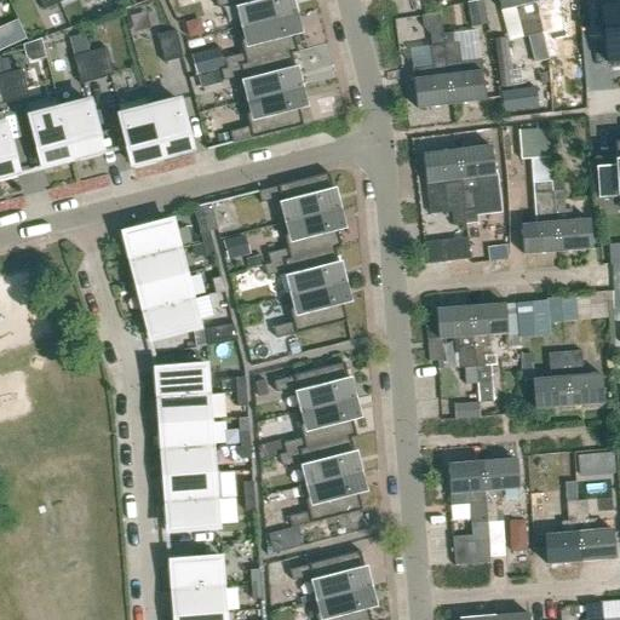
[(38,0),(44,11),(59,4),(57,0),(38,0)]
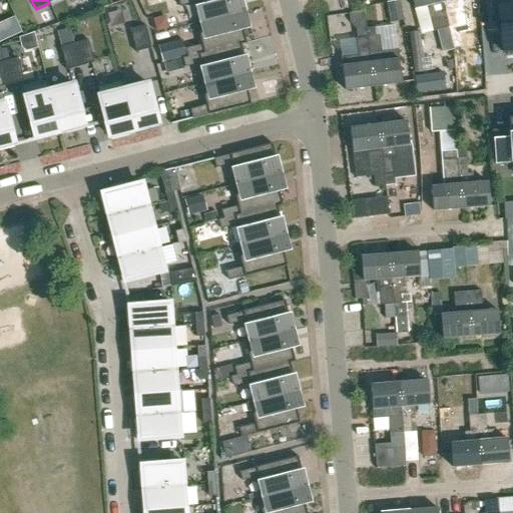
[(238,14),(238,15),(243,13),(239,0),(177,0),(179,7),(195,3),(200,22),(201,23),(238,14)]
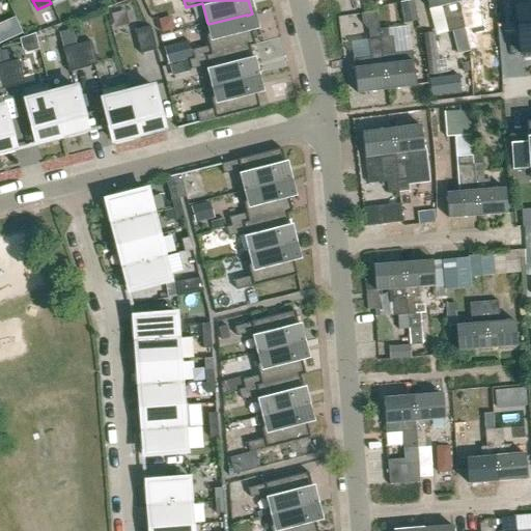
[(448,30),(464,26),(456,0),(425,0),(428,7),(441,4),(448,30)]
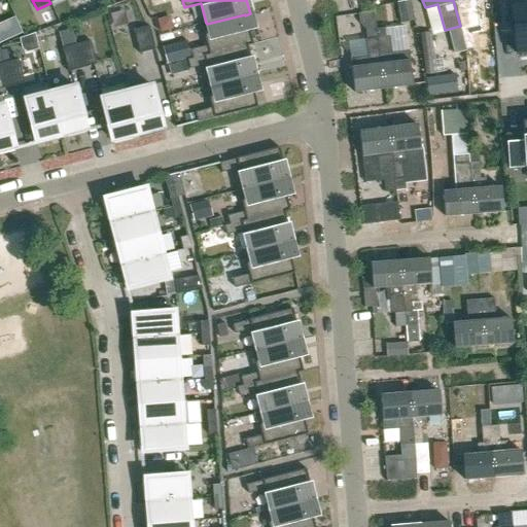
[(453,0),(460,26),(468,23),(464,7),(469,6),(467,0),(453,0)]
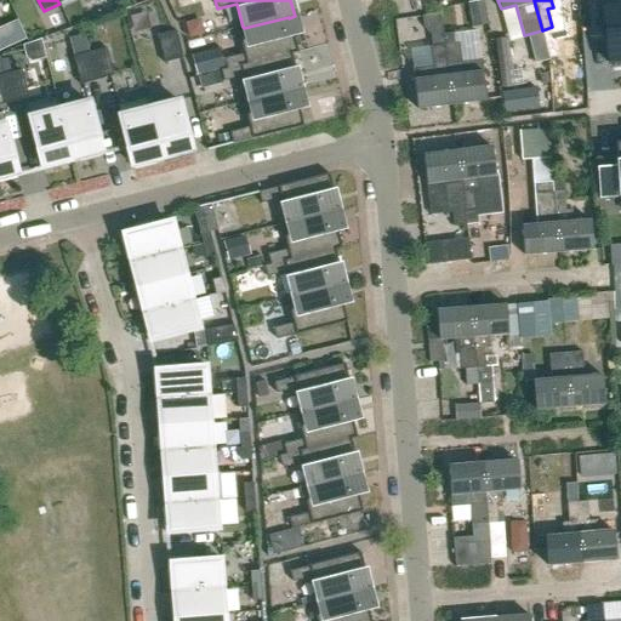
[(611,0),(608,0),(588,3),(591,36),(605,35),(608,63),(613,63),(613,68),(620,67),(620,9),(614,10),(611,0)]
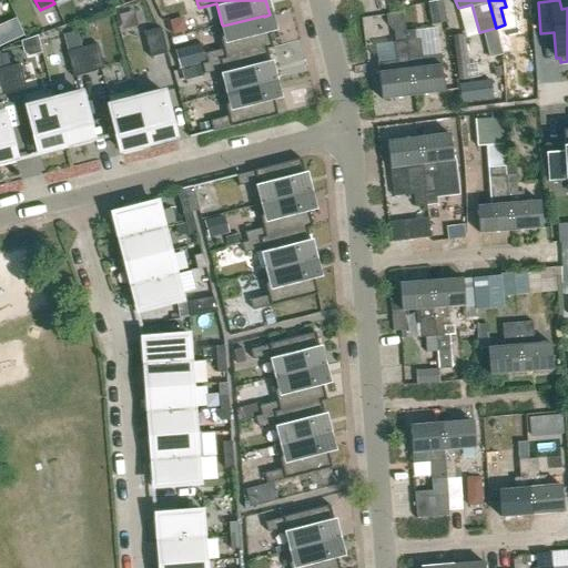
[(432,26),(446,23),(443,1),(427,3),(432,26)]
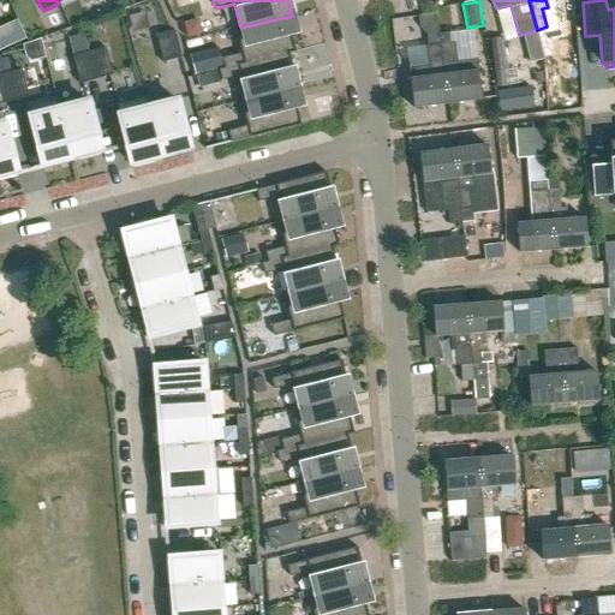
[(436,34),(434,15),(416,17),(417,28),(423,35),(436,34)]
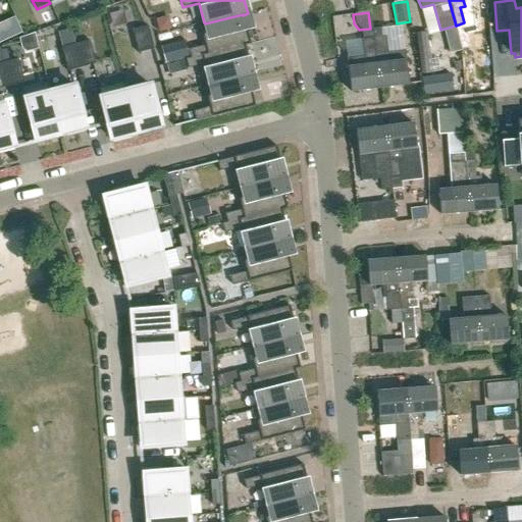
[(250,45),(243,15),(243,14),(205,23),(204,22),(199,24),(205,46),(189,50),(191,58),(191,59),(245,45),(245,46),(250,45)]
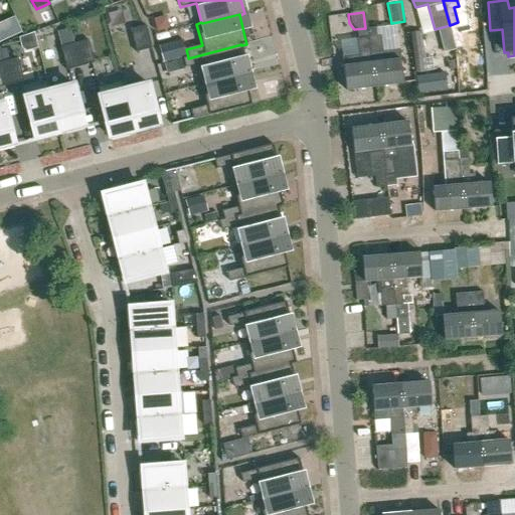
[(136,53),(152,49),(146,26),(130,30),(136,53)]
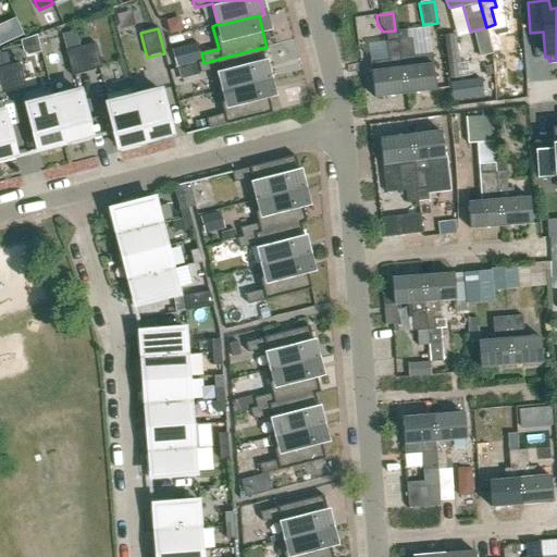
[(395,31),(396,39),(404,94),(434,89),(430,52),(411,54),(409,37),(405,38),(404,29),(395,31)]
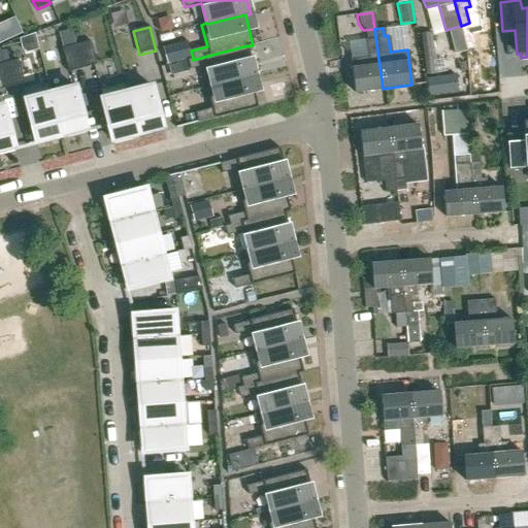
[(425,76),(436,75),(431,34),(420,35),(425,76)]
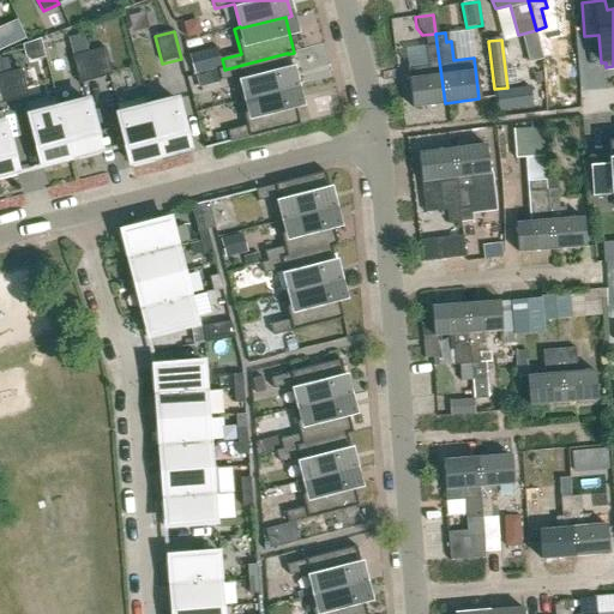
[(437,43),(422,46),(425,65),(405,67),(411,108),(445,103),(437,43)]
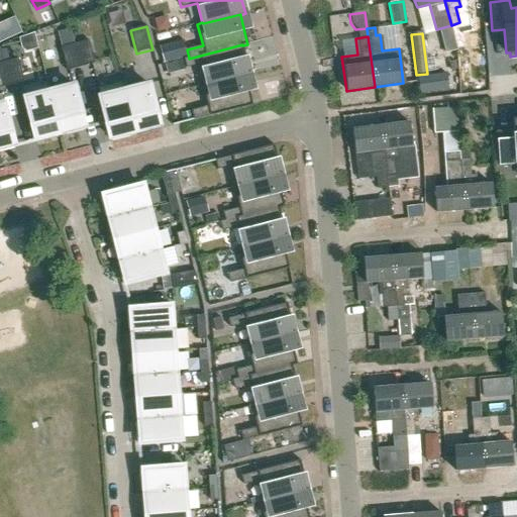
[(75,44),(81,68),(94,65),(88,40),(75,44)]
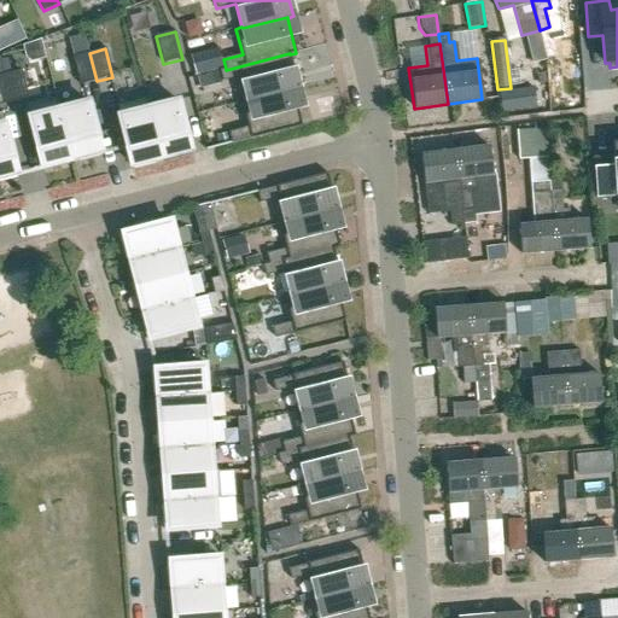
[(80,86),(97,81),(89,53),(73,57),(80,86)]
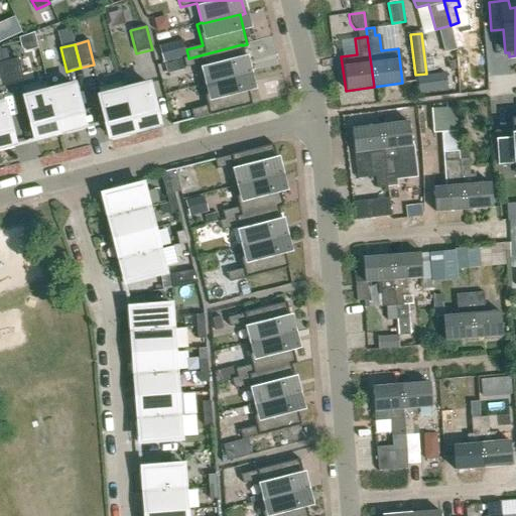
[(250,75),(242,45),(242,44),(188,58),(188,57),(183,59),(185,69),(202,65),(207,84),(207,85),(244,76),(250,75)]
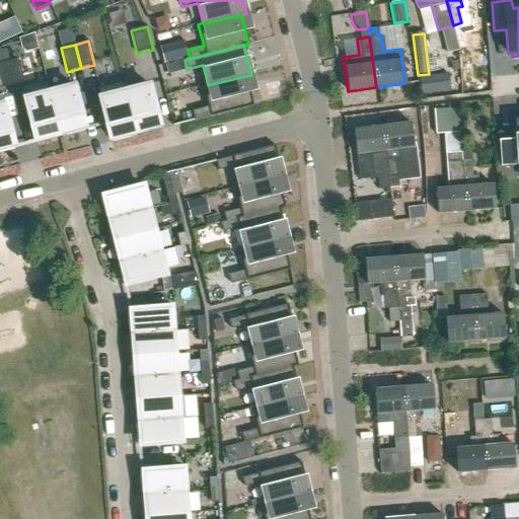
[(4,63),(10,86),(24,82),(18,59),(4,63)]
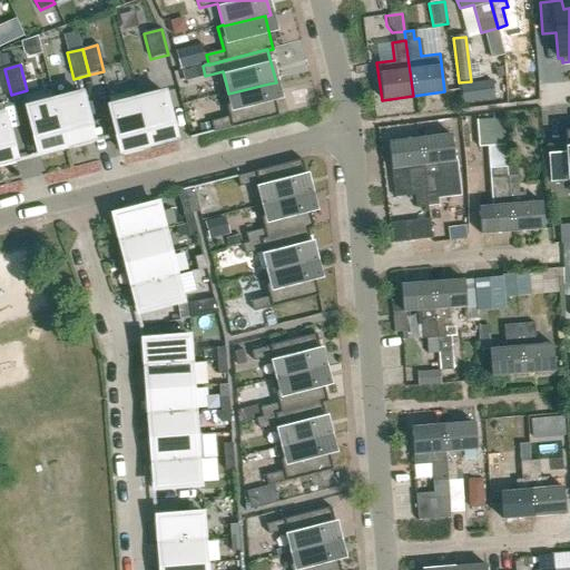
[(205,76),(203,66),(195,67),(197,78),(205,76)]
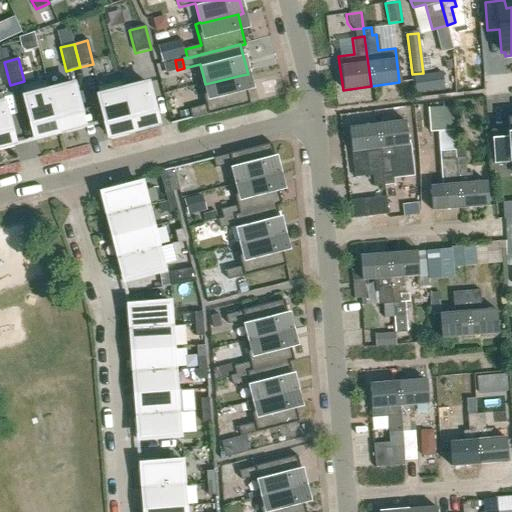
[(446,62),(447,80),(474,78),(473,61),(446,62)]
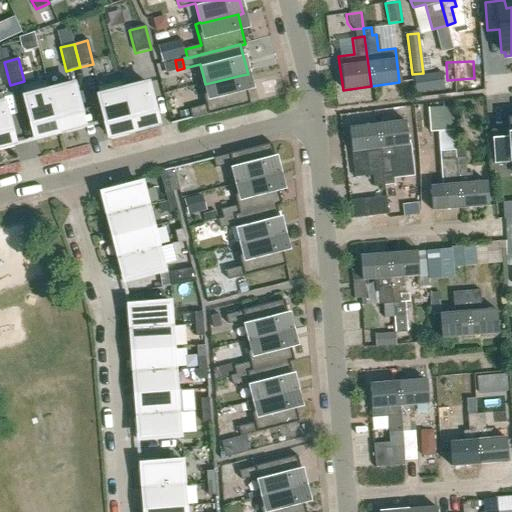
[(0,87),(10,85),(4,62),(0,62),(0,87)]
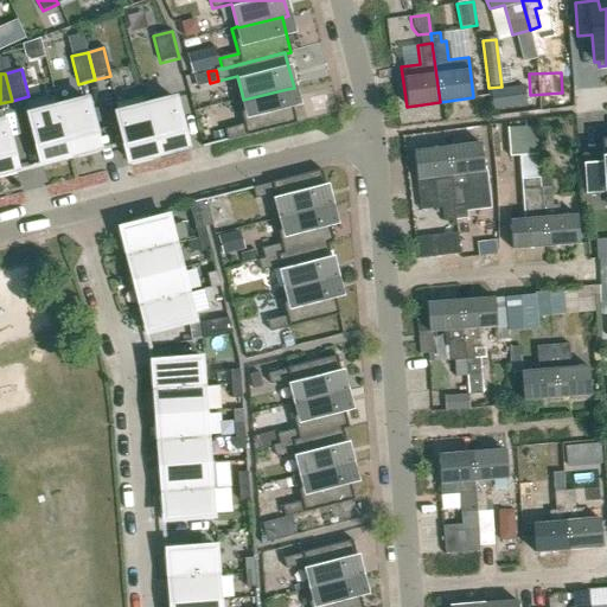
[(492,110),(526,107),(524,85),(490,90),(492,110)]
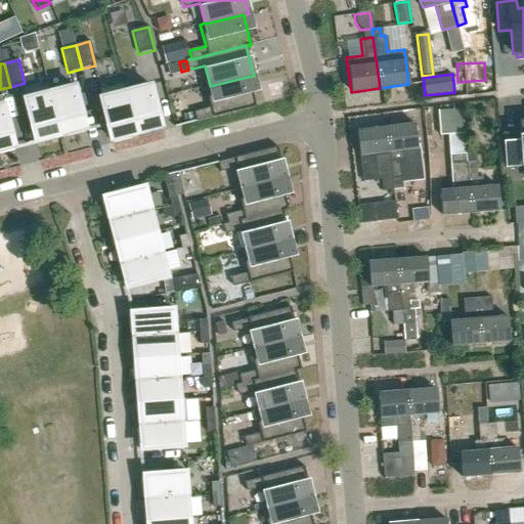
[(256,107),(248,77),(210,86),(210,85),(205,86),(210,108),(193,113),(197,123),(214,118),(256,107)]
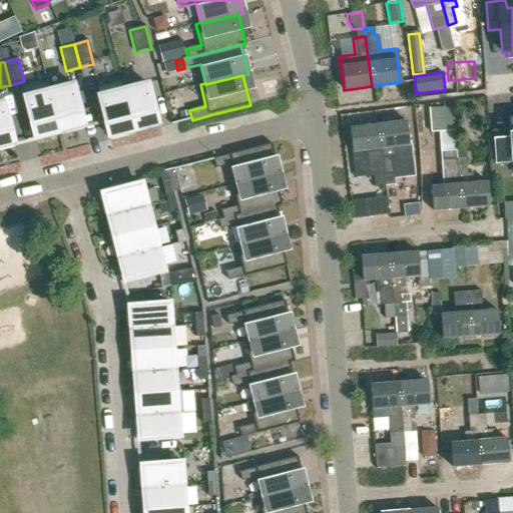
[(194,78),(159,87),(163,105),(181,101),(179,92),(196,88),(194,78)]
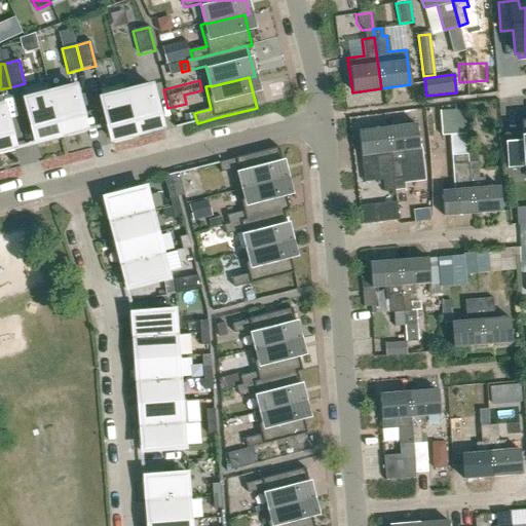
[(50,94),(51,94),(48,83),(23,90),(37,146),(57,141),(55,137),(61,136),(50,94)]
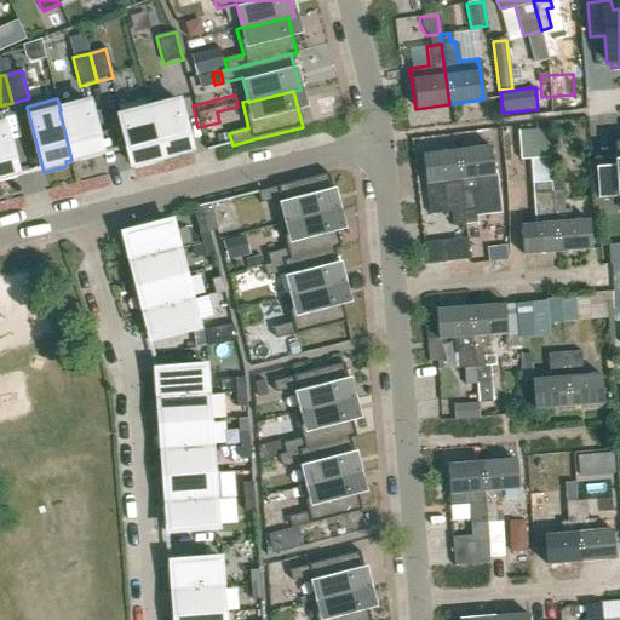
[(149,109),(150,109),(147,98),(116,105),(133,171),(156,165),(155,160),(161,159),(149,109)]
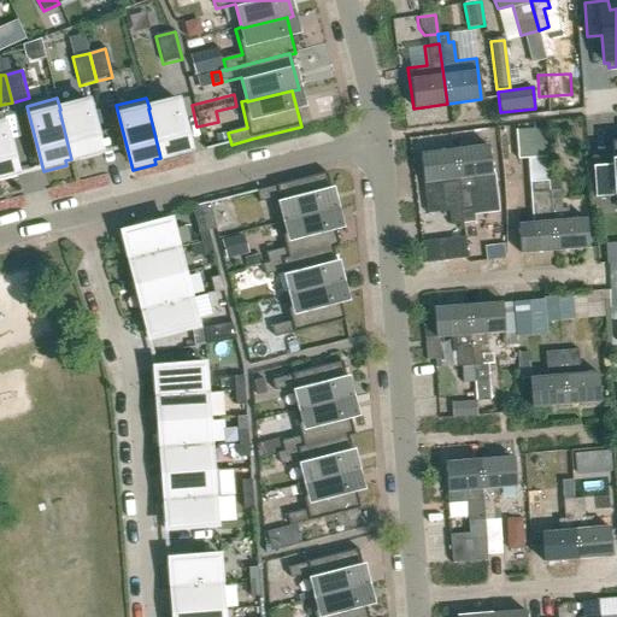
[(148,109),(160,158),(166,157),(168,162),(191,156),(177,101),(150,109),(148,109)]
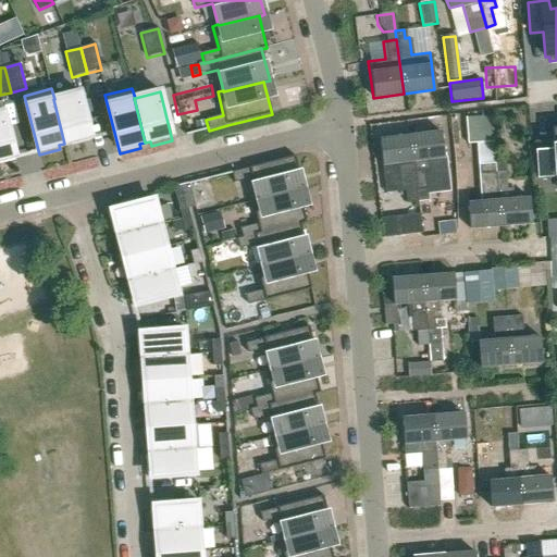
[(53,99),(64,144),(70,143),(71,147),(91,141),(79,93),(54,99),(53,99)]
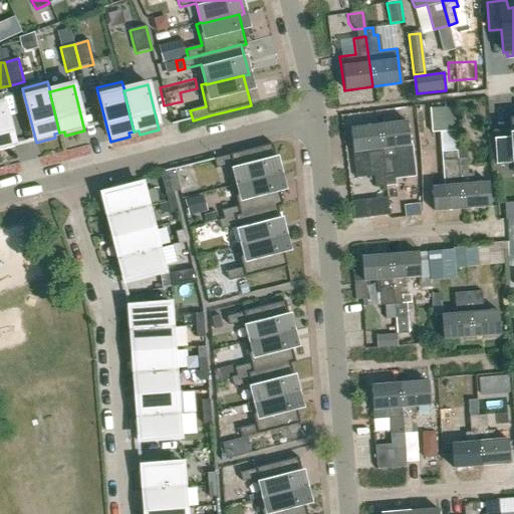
[(0,103),(0,152),(15,148),(3,103),(0,103)]
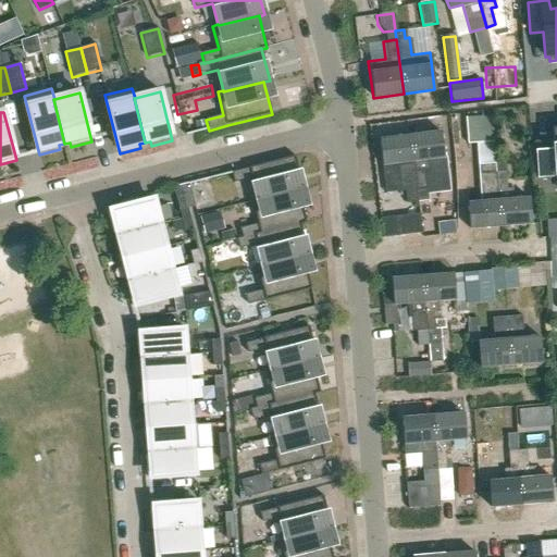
[(467,145),(493,143),(491,115),(466,118),(467,145)]
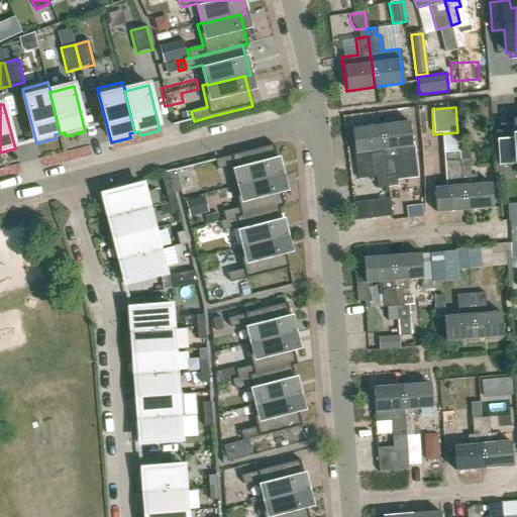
[(343,109),(344,121),(366,120),(365,108),(343,109)]
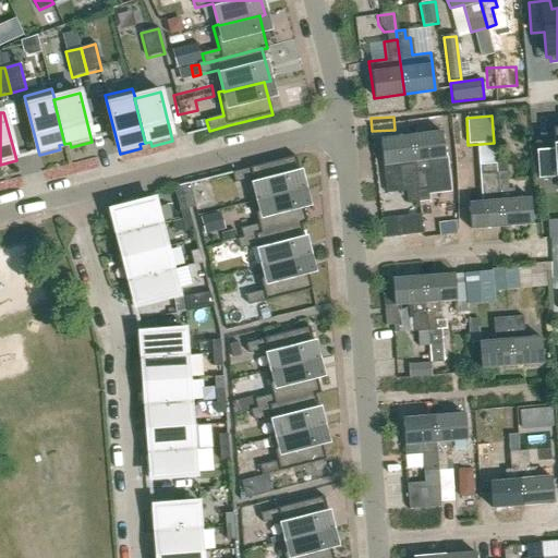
[(557,122),(553,123),(555,150),(537,152),(540,178),(557,176),(557,122)]
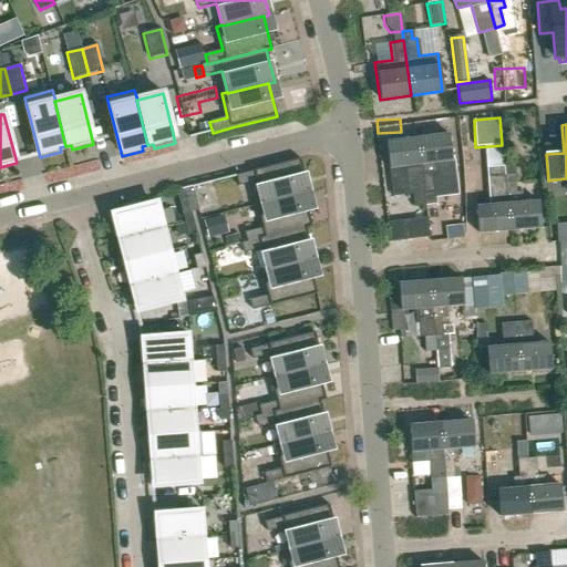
[(447,133),(416,137),(424,192),(433,191),(431,173),(436,172),(435,162),(452,158),(447,133)]
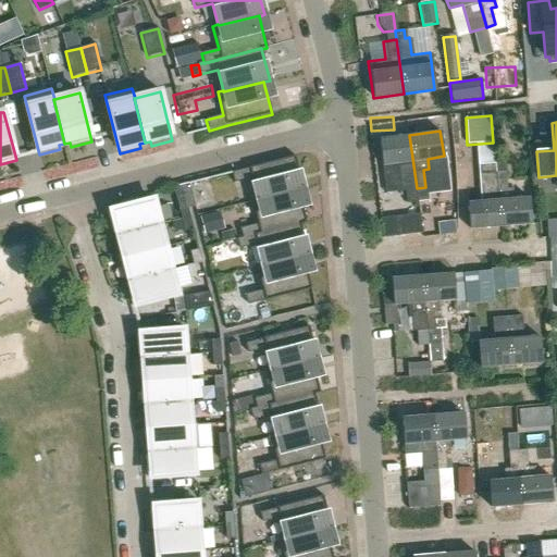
[(419,201),(417,188),(409,135),(379,139),(382,165),(384,182),(398,181),(399,190),(406,190),(407,202),(419,201)]
